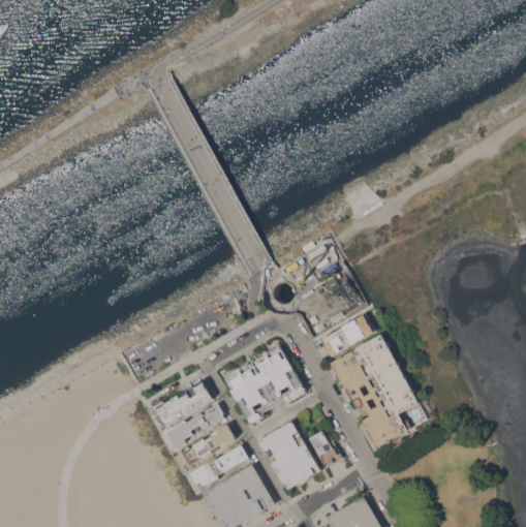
[(331,358),(330,355),(329,357),(320,341),(321,341),(320,340),(365,314),(374,331),(331,358)]
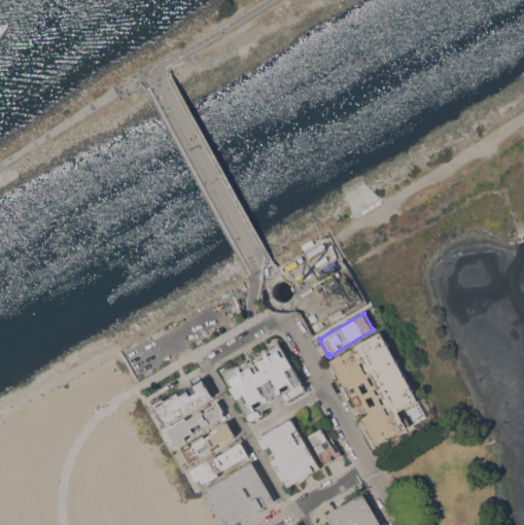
[(359,419),(368,415),(361,405),(355,408),(350,399),(357,395),(351,385),(344,389),(341,383),(339,384),(326,362),(327,361),(328,362),(340,356),(339,354),(350,348),(351,348),(367,340),(365,339),(377,333),(377,334),(379,333),(386,347),(388,346),(408,383),(407,384),(416,401),(396,413),(400,420),(404,418),(409,427),(400,431),(402,431),(375,447),(359,419)]
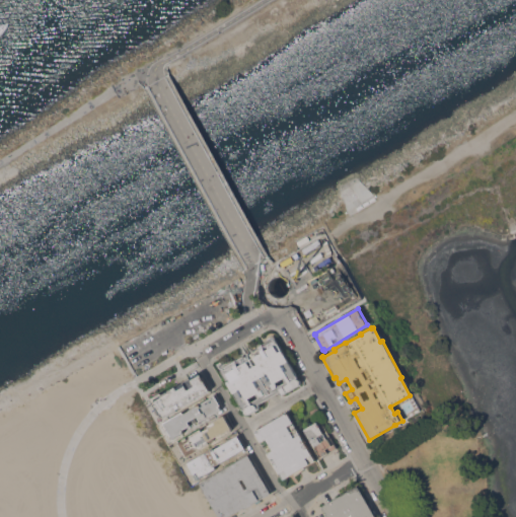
[(243,416),(242,415),(242,412),(244,411),(243,410),(241,411),(219,372),(218,373),(217,370),(241,356),(242,358),(249,354),(248,352),(273,338),(296,379),(294,380),(294,381),(296,380),(298,382),(298,384),(297,385),(281,395),(279,392),(256,405),(258,407),(258,409),(256,410),(246,416),(243,416)]
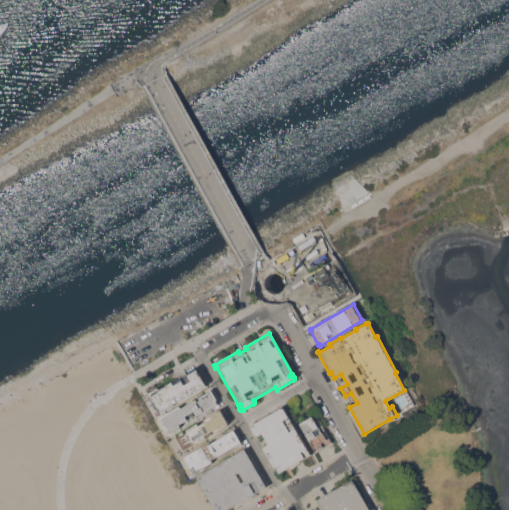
[(158,390),(195,368),(205,386),(173,405),(173,406),(166,410),(165,409),(157,414),(146,394),(157,388),(158,390)]
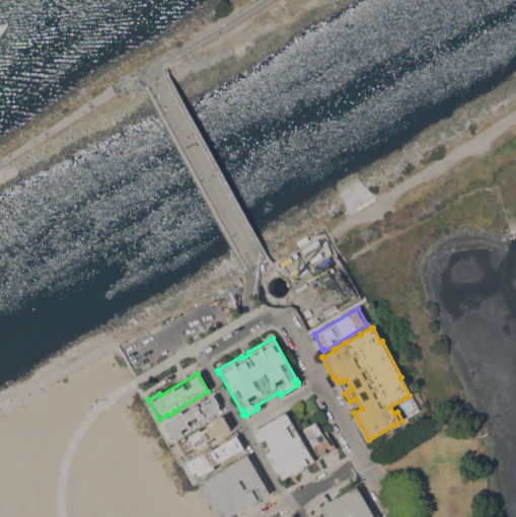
[(196,424),(195,423),(192,425),(190,421),(187,423),(189,427),(181,431),(182,432),(181,433),(181,434),(171,440),(162,424),(180,413),(181,415),(213,396),(218,407),(217,408),(219,411),(196,424)]
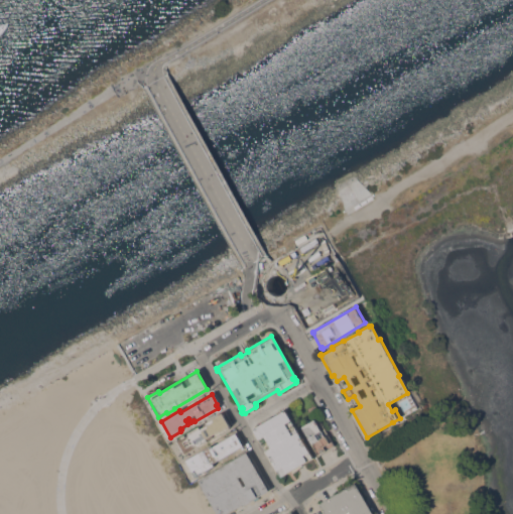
[(284,411),(311,460),(279,479),(251,430),(254,428),(284,411)]
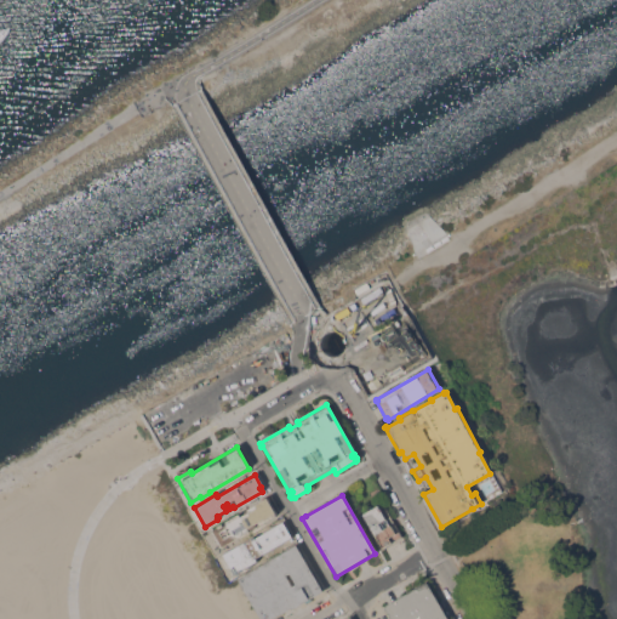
[(212,532),(239,516),(240,518),(247,515),(245,511),(266,499),(275,515),(263,522),(263,521),(255,526),(256,528),(222,549),(212,532)]
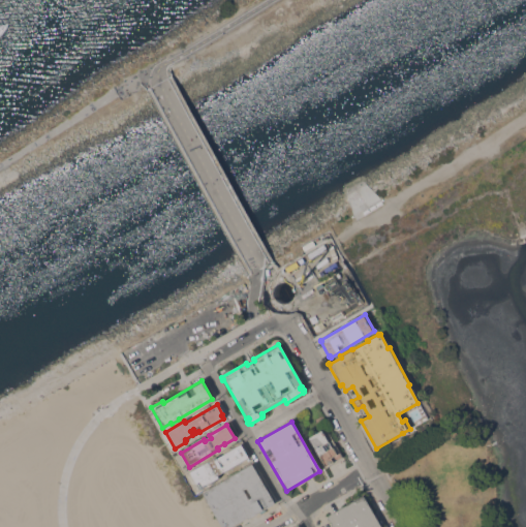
[(308,439),(321,431),(322,433),(326,432),(341,458),(325,467),(308,439)]
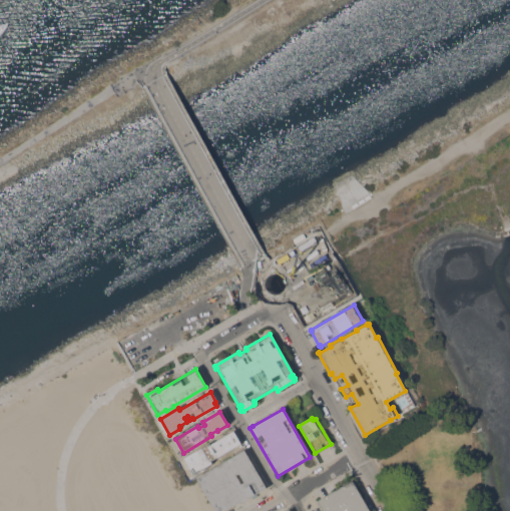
[(232,432),(240,444),(215,459),(217,461),(192,475),(183,459),(207,445),(209,445),(232,432)]
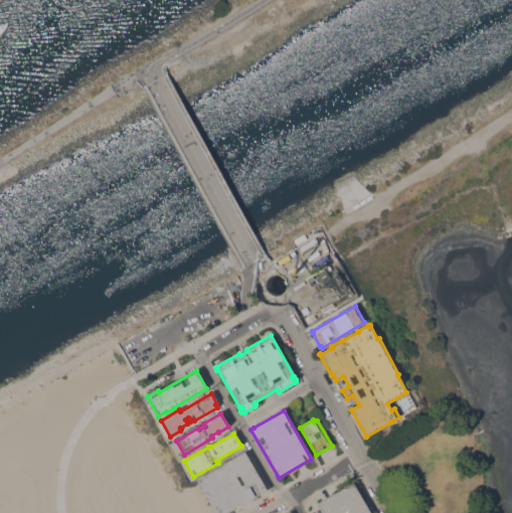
[(215,512),(196,481),(244,453),(267,491),(241,506),(240,505),(227,512),(215,512)]
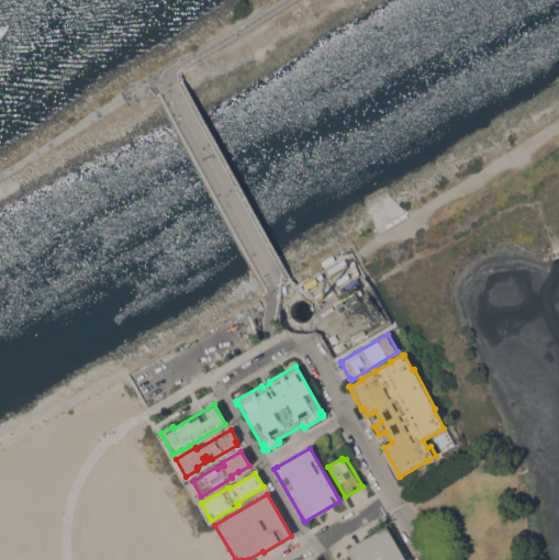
[(353,559),(347,550),(386,527),(404,559),(353,559)]
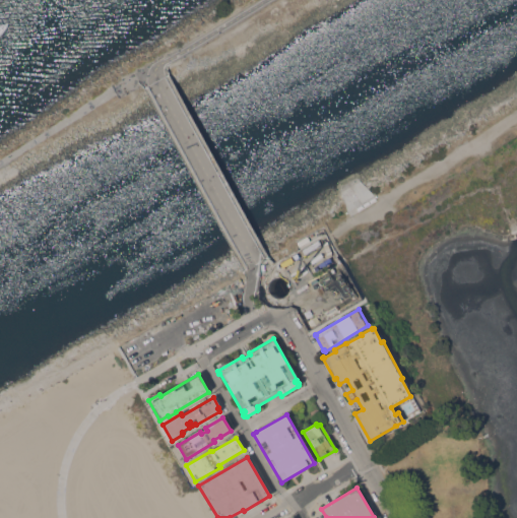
All buildings are outlined.
